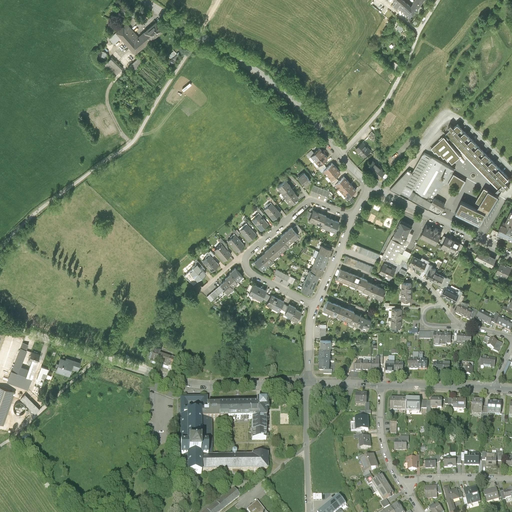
[(394,0),(392,4),(398,8),(401,4),(408,9),(405,13),(410,16),(416,8),(410,4),(404,0),(394,0)]
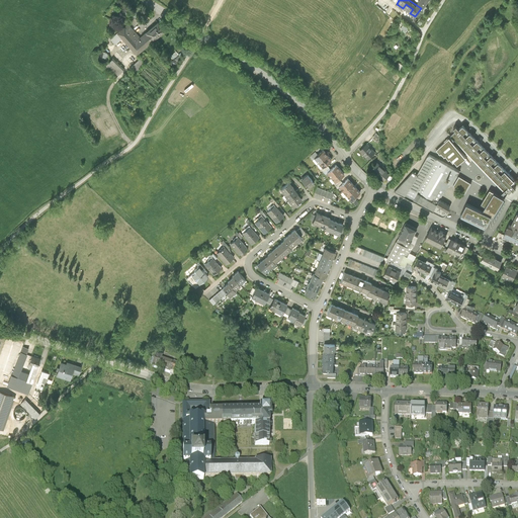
[(387,14),(395,19),(397,16),(390,11),(387,14)]
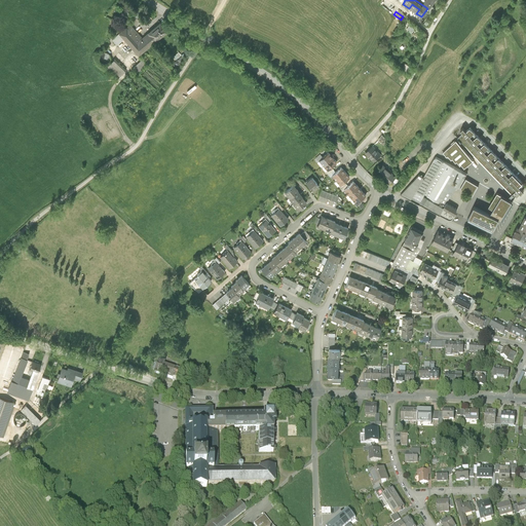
[(133,23),(115,38),(119,43),(126,37),(141,54),(171,30),(163,21),(145,36),(133,23)]
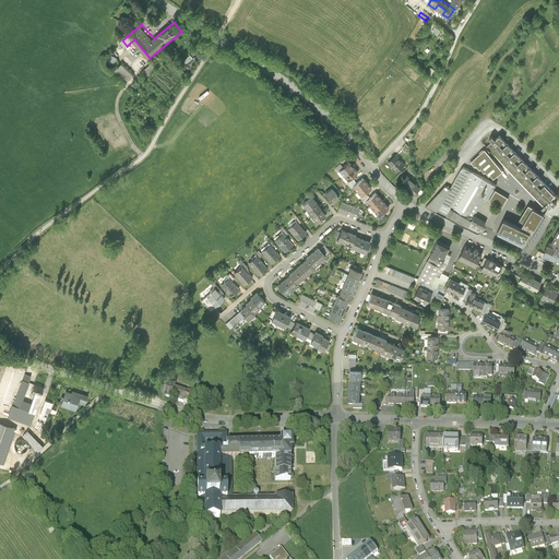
[(159,67),(154,61),(142,72),(147,78),(159,67)]
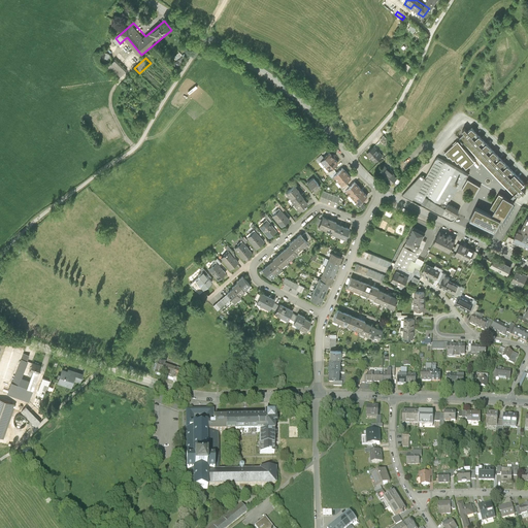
[(128,70),(117,59),(109,66),(121,77),(128,70)]
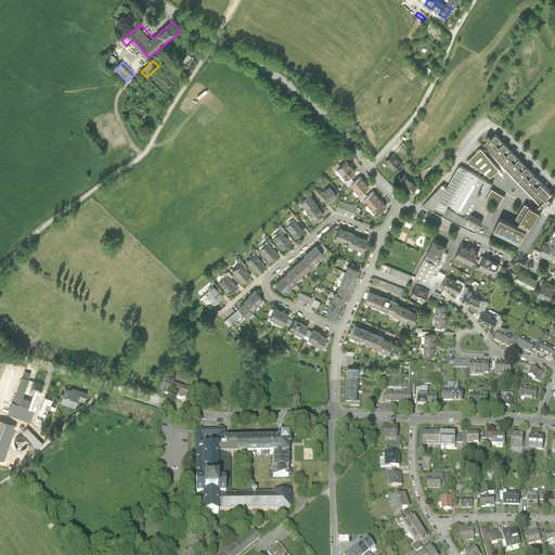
[(488,142),(495,150),(504,143),(500,139),(501,138),(497,134),(492,139),(489,134),(486,138),(489,141),(488,142)]
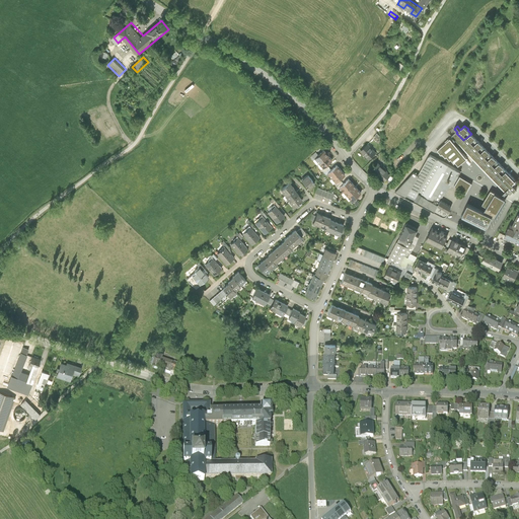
[(463,140),(456,133),(449,139),(456,147),(459,145),(505,193),(509,189),(498,177),(492,169),(484,162),(477,155),(470,148),(463,140)]
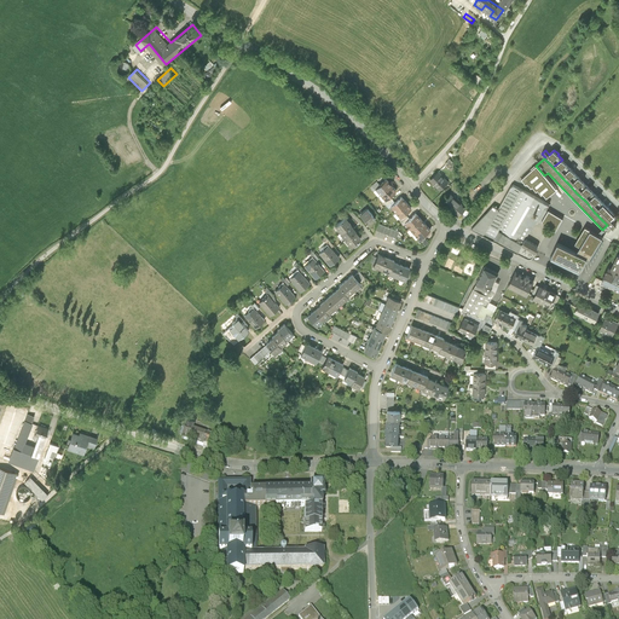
[(562,158),(562,160),(553,167),(561,177),(570,168),(566,163),(567,163),(562,158)]
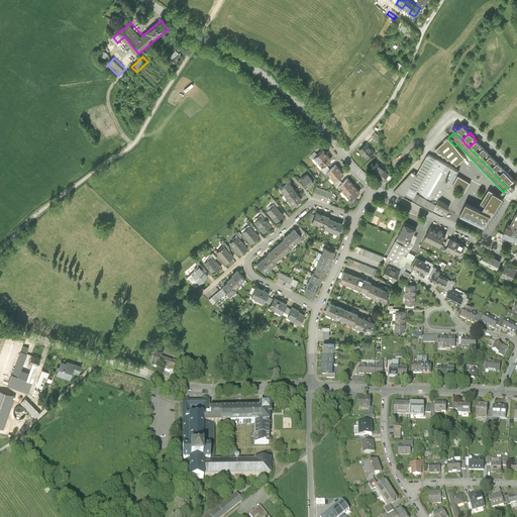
[(454,146),(447,138),(435,150),(439,154),(440,153),(443,158),(444,157),(447,160),(449,159),(452,163),(453,162),(456,165),(464,159),(454,146)]
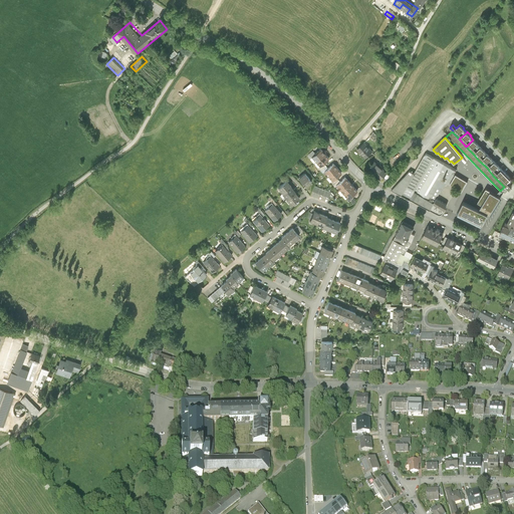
[(474,139),(473,140),(466,147),(473,154),(480,147),(477,144),(478,143),(474,139)]
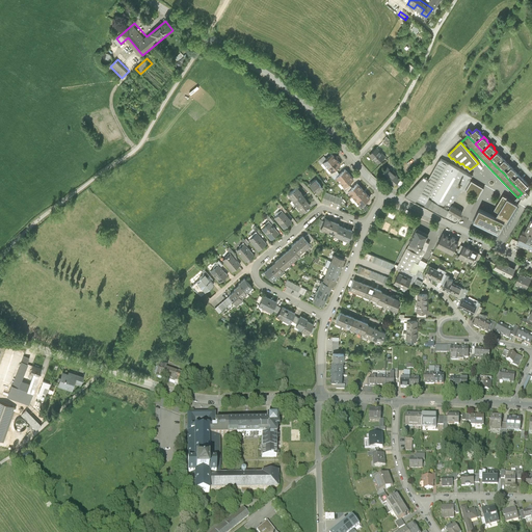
[(377,163),(386,155),(377,147),(369,154),(377,163)]
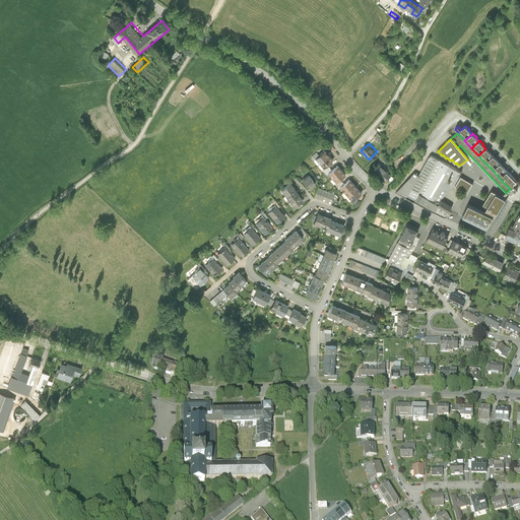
[(478,155),(484,163),(493,155),(490,152),(491,151),(486,148),(485,148),(478,155)]
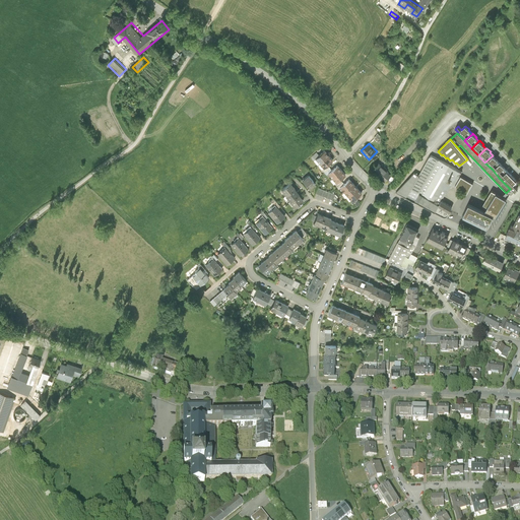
[(315,158),(319,163),(328,153),(324,149),(315,158)]
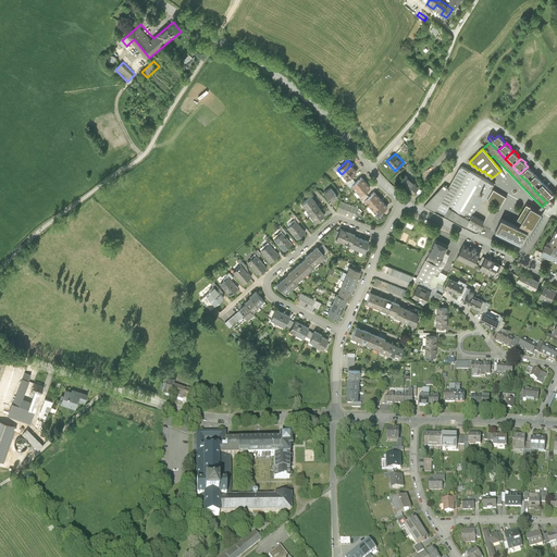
[(356,170),(351,164),(342,174),(346,178),(356,170)]
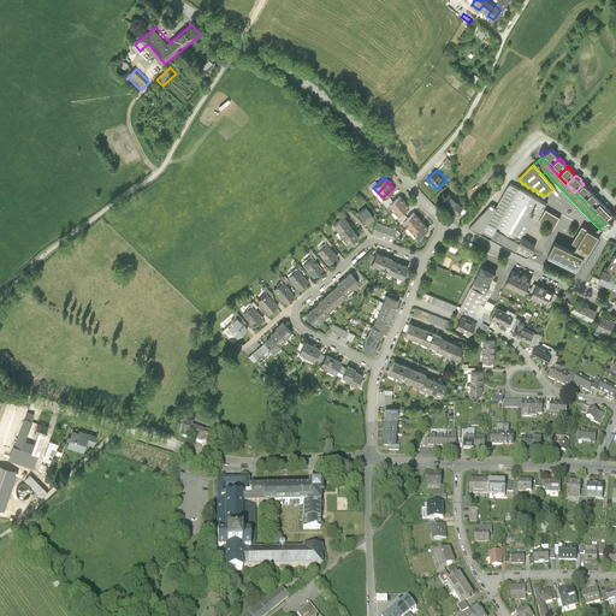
[(585,184),(584,184),(574,193),(584,201),(592,193),(588,189),(590,188),(585,184)]
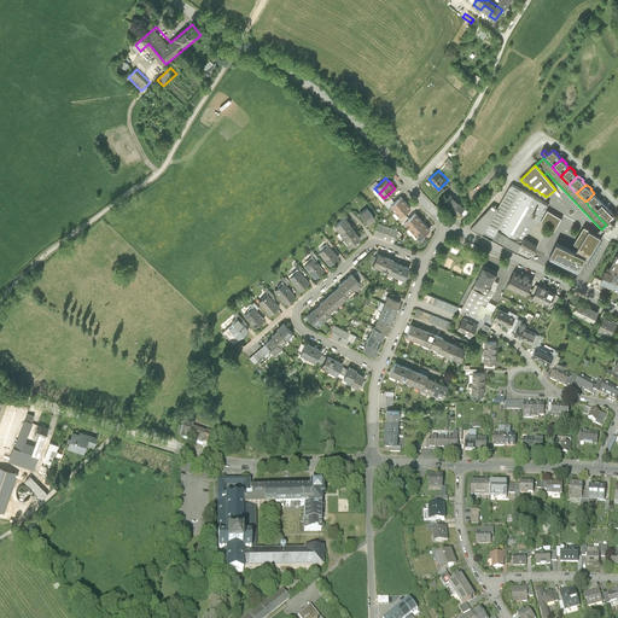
[(509,187),(497,209),(493,207),(471,229),(474,232),(528,260),(530,260),(531,258),(532,258),(536,250),(536,249),(536,248),(535,246),(524,240),(530,231),(528,228),(530,225),(534,226),(536,221),(538,223),(548,205),(512,186),(509,187)]
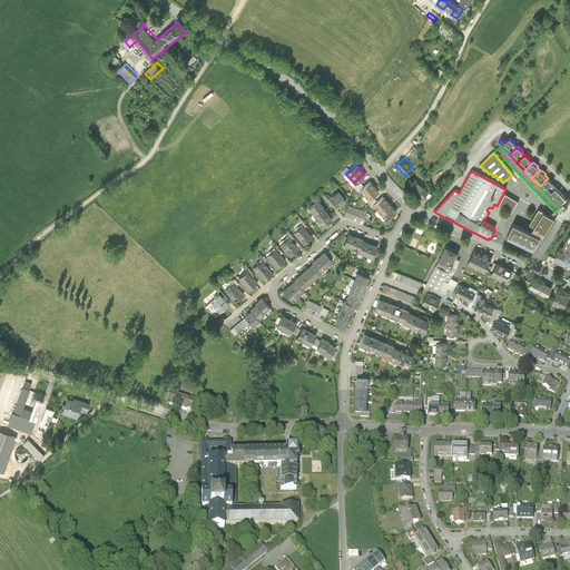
[(420,198),(428,189),(414,178),(408,187),(420,198)]
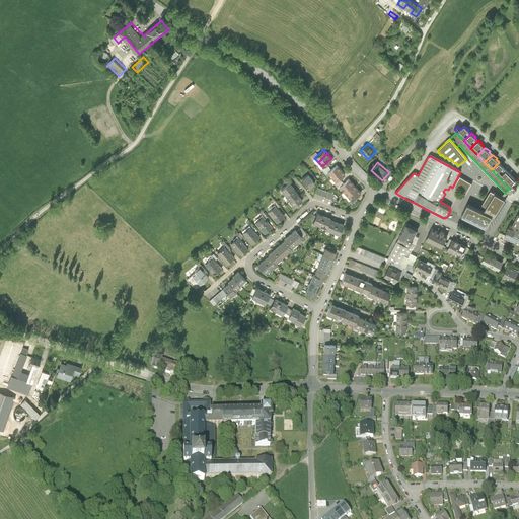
[(492,169),(498,177),(506,169),(503,166),(499,162),(492,169)]
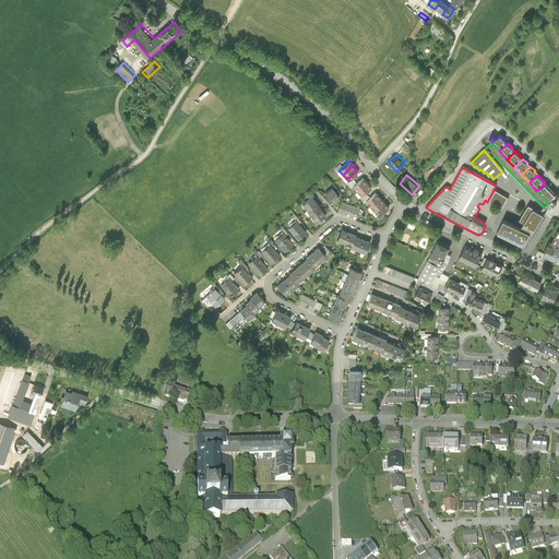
[(353,187),(356,191),(367,181),(363,177),(353,187)]
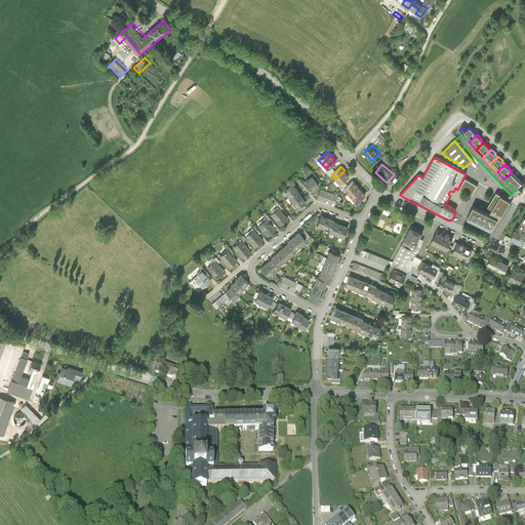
[(349,175),(345,170),(334,179),(338,184),(349,175)]
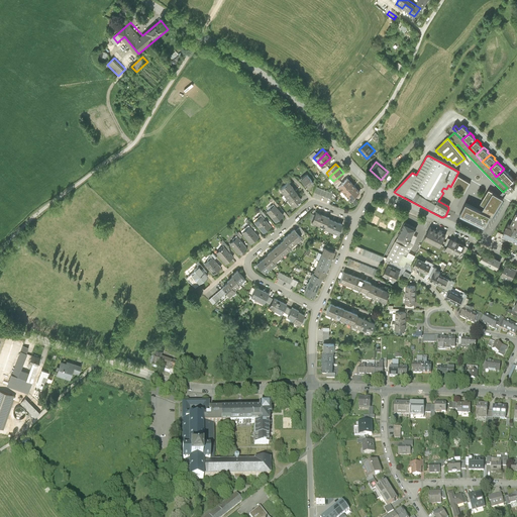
[(515,181),(504,169),(496,177),(507,188),(503,192),(505,194),(510,188),(512,190),(515,188),(511,184),(515,181)]
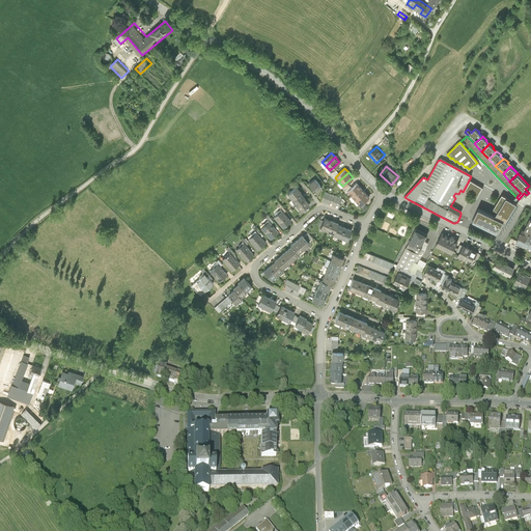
[(314,177),(308,183),(315,192),(323,186),(314,177)]
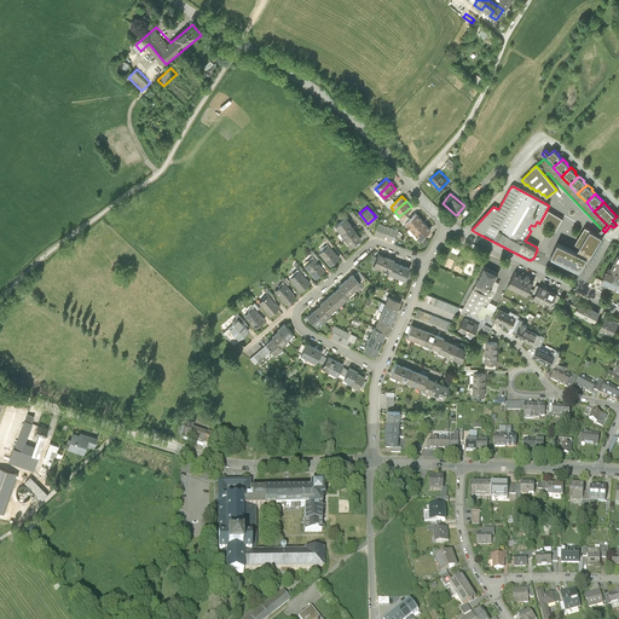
[(404,223),(409,227),(421,218),(416,212),(404,223)]
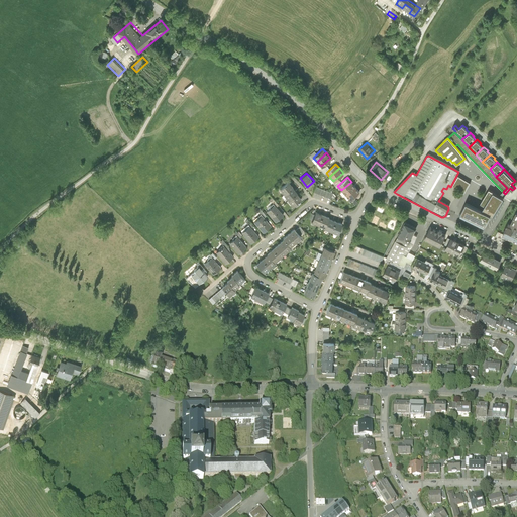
[(463,195),(471,184),(457,177),(451,187),(459,192),(463,195)]
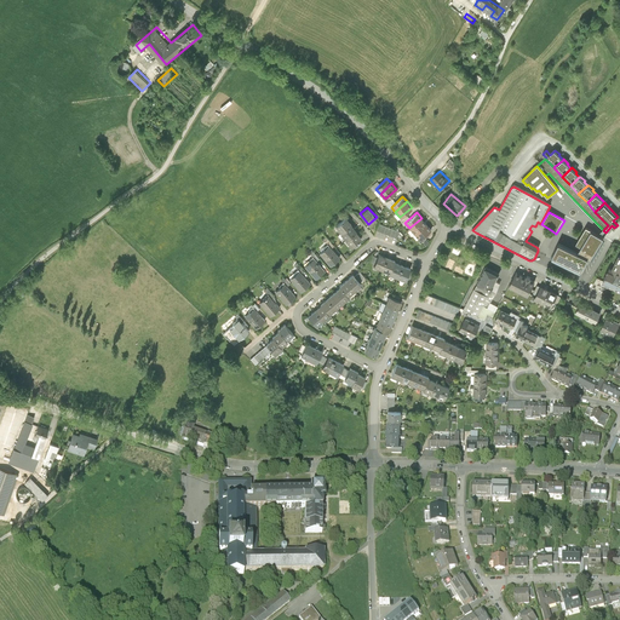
[(336,225),(342,233),(351,224),(351,223),(345,217),(336,225)]
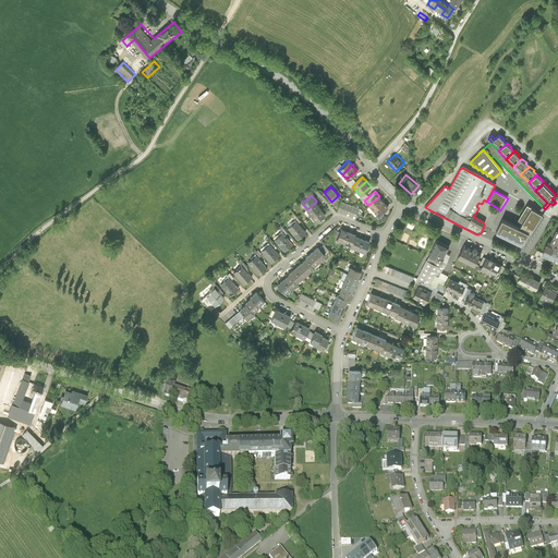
[(384,202),(379,196),(368,205),(374,210),(384,202)]
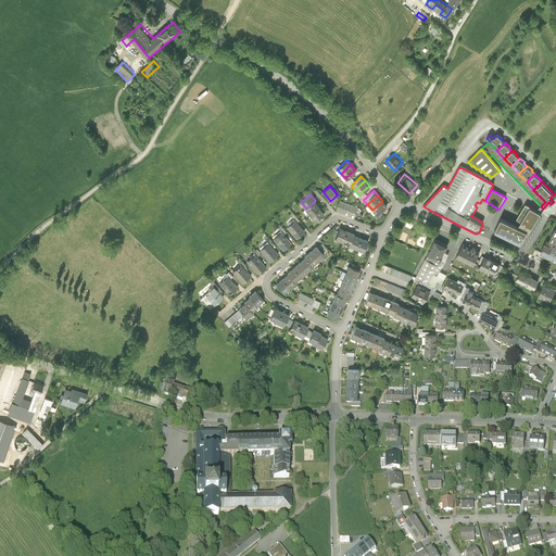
[(358,207),(340,200),(337,206),(356,214),(358,207)]
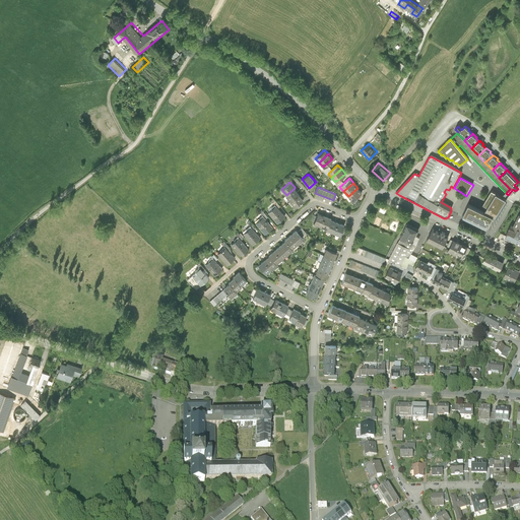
[(285,195),(290,201),(299,193),(295,188),(286,195),(285,195)]
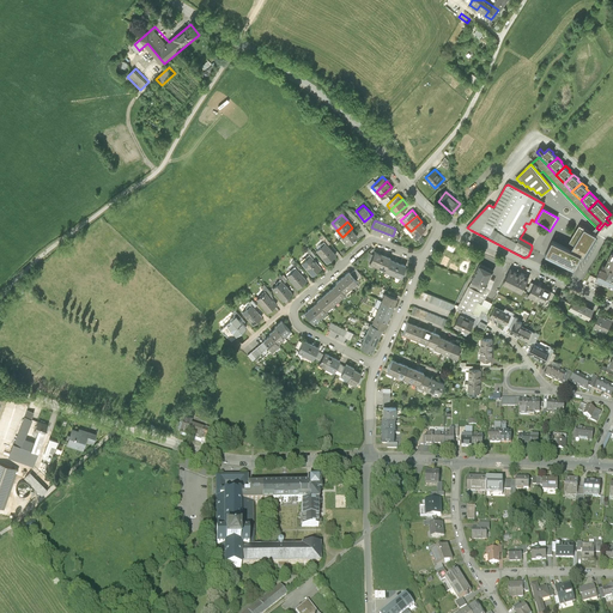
[(414,236),(426,226),(422,222),(411,231),(414,236)]
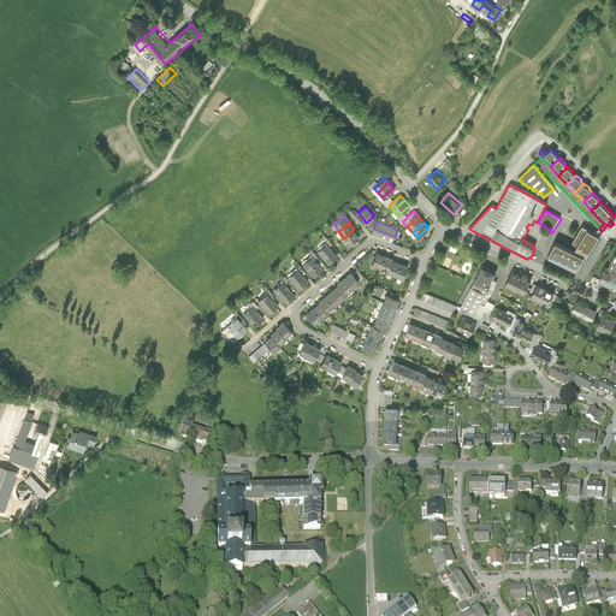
[(584,259),(586,260),(599,237),(582,227),(572,244),(578,248),(574,253),(555,243),(549,256),(578,271),(584,259)]
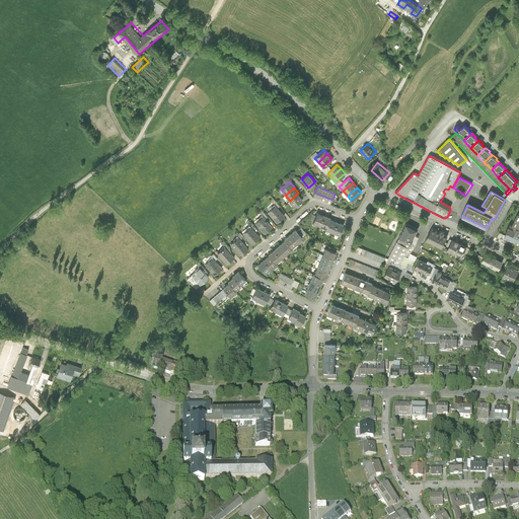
[(289,201),(294,207),(303,199),(298,193),(290,201),(289,201)]
